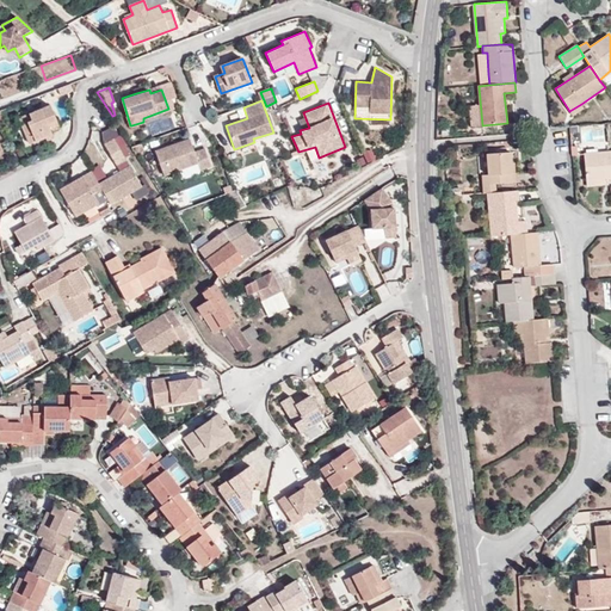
[(584,107),(581,104),(569,111),(573,116),(584,107)]
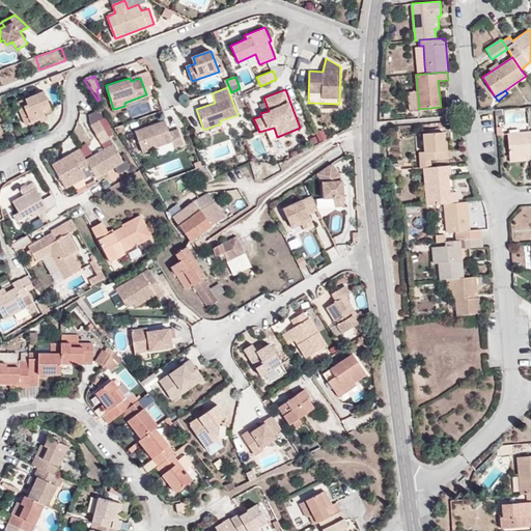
[(30,123),(39,119),(46,117),(45,114),(52,111),(44,91),(26,99),(28,105),(19,109),(23,118),(28,116),(30,123)]
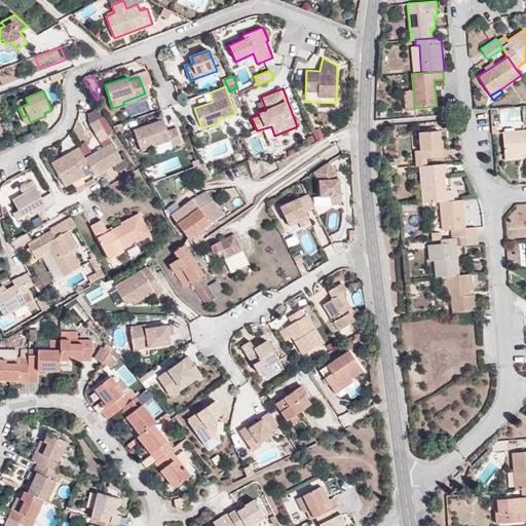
[(16,102),(19,108),(28,104),(26,98),(16,102)]
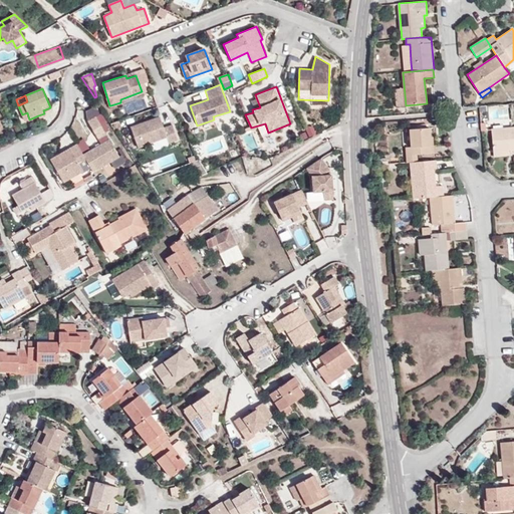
[(106,134),(96,116),(88,121),(97,139),(106,134)]
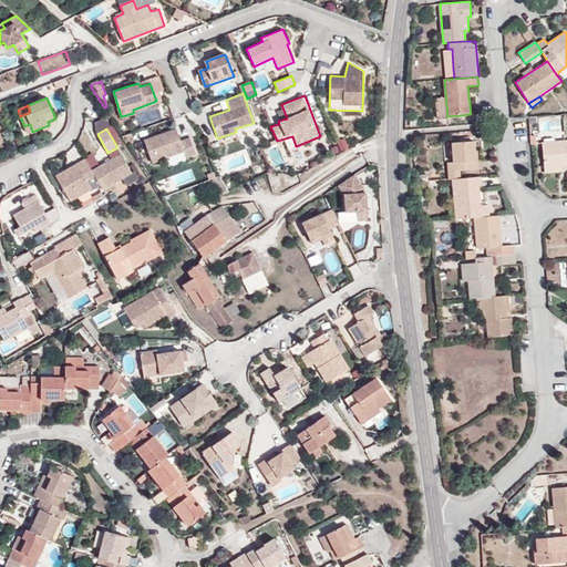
[(181,142),(177,130),(145,141),(153,163),(184,152),(186,157),(197,154),(192,137),(181,142)]
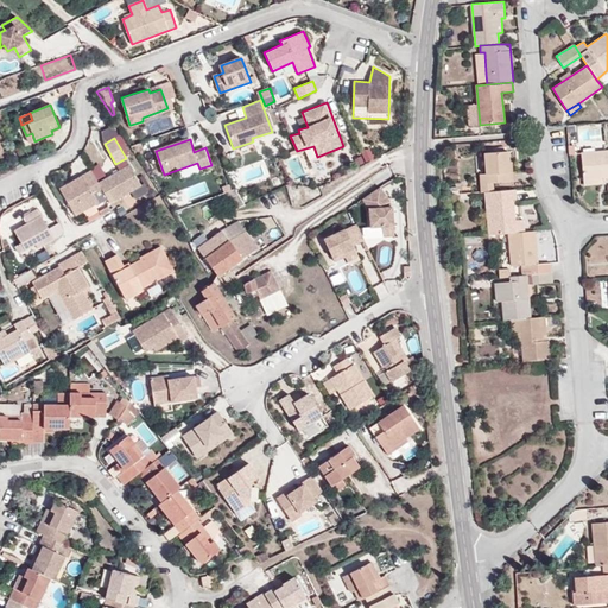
[(482,192),(486,191),(494,191),(493,183),(513,182),(513,172),(510,172),(508,150),(485,152),(486,173),(481,175),(482,192)]
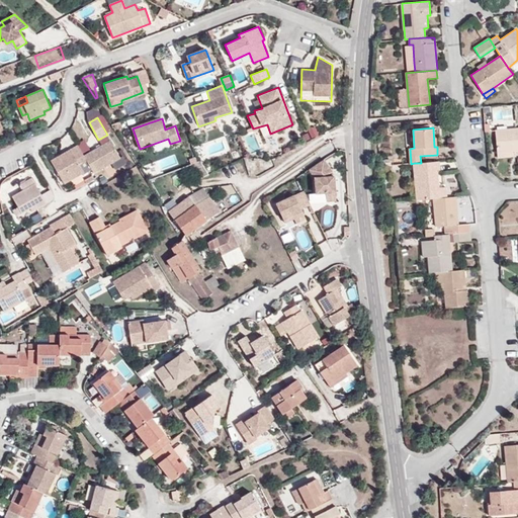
[(517,127),(495,130),(497,152),(513,151),(517,150),(517,127)]
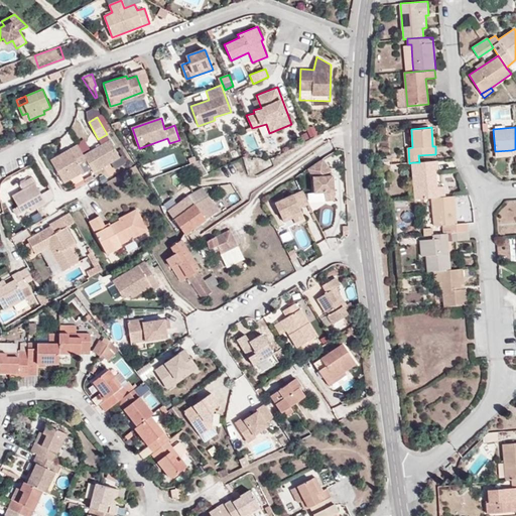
[(87,160),(94,172),(120,157),(110,140),(84,155),(87,160)]
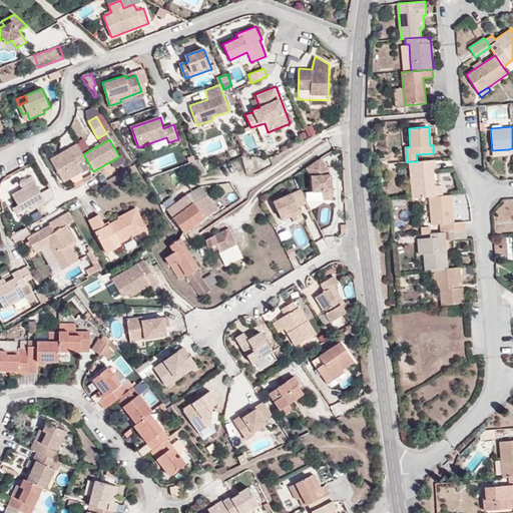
[(83,154),(77,143),(70,147),(72,151),(61,158),(59,154),(50,159),(63,181),(82,170),(79,163),(86,159),(83,154)]
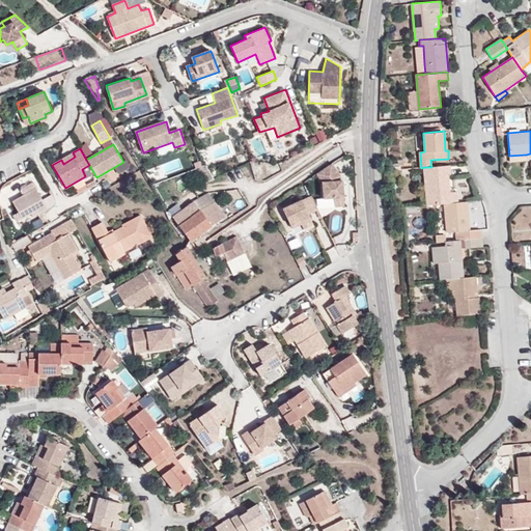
[(73,152),(61,160),(63,164),(75,157),(73,152)]
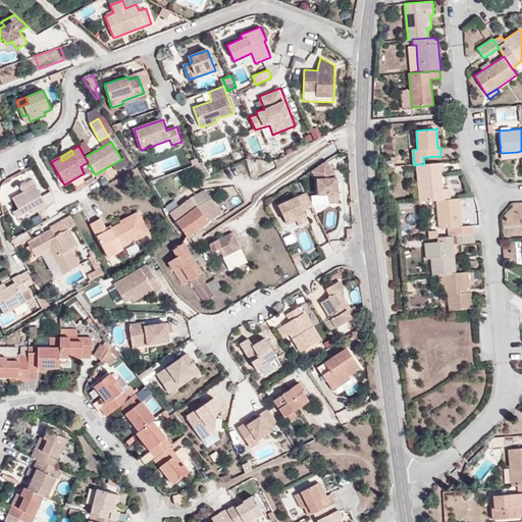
[(338,203),(336,177),(334,171),(327,161),(311,171),(315,178),(316,195),(308,196),(313,206),(317,214),(330,204),(338,203)]
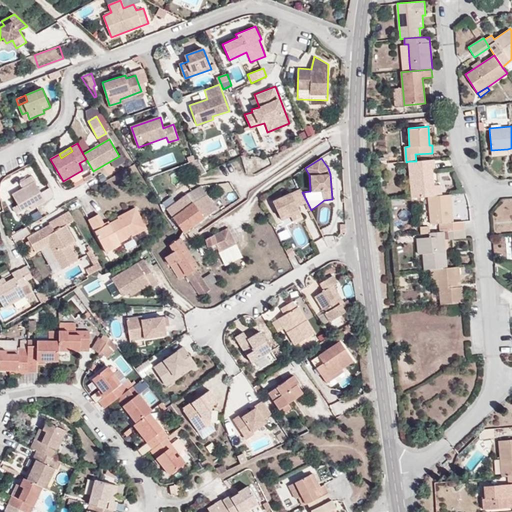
[(409,161),(412,198),(429,196),(442,195),(441,185),(434,185),(433,168),(435,167),(434,159),(416,161),(409,161)]
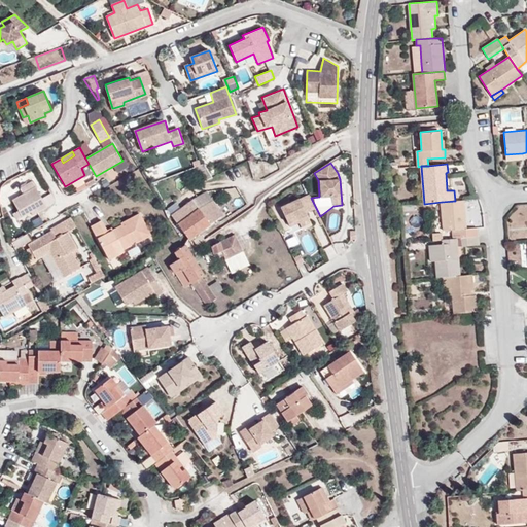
[(47,207),(32,181),(21,187),(24,194),(12,201),(22,216),(35,209),(37,212),(47,207)]
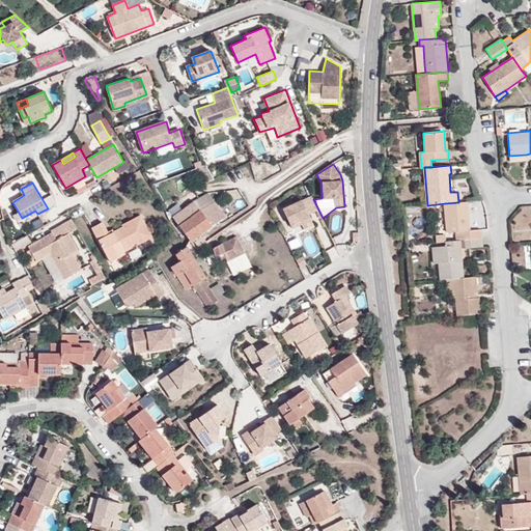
[(225,216),(208,192),(172,216),(192,241),(225,216)]
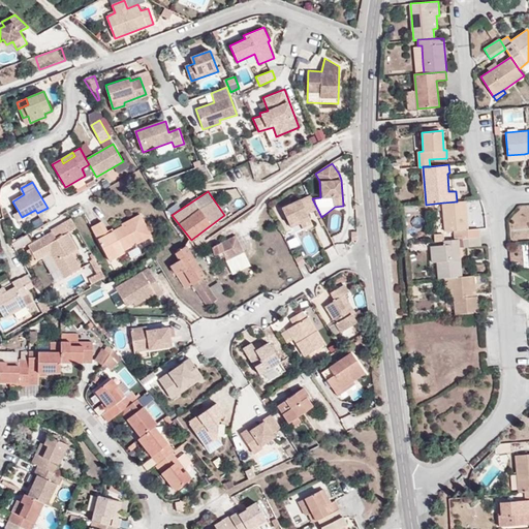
[(308,214),(317,209),(312,198),(311,196),(283,210),(292,227),(301,223),(310,219),(308,214)]
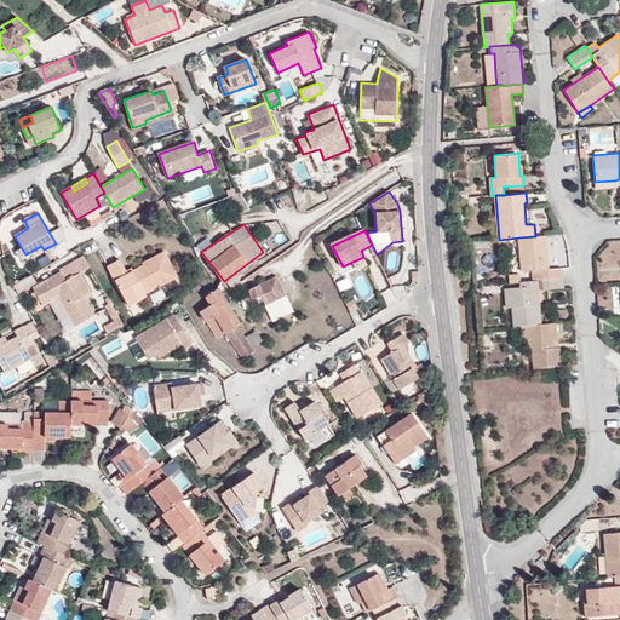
[(529,270),(530,281),(563,277),(562,268),(549,268),(546,235),(535,236),(520,237),(522,271),(529,270)]
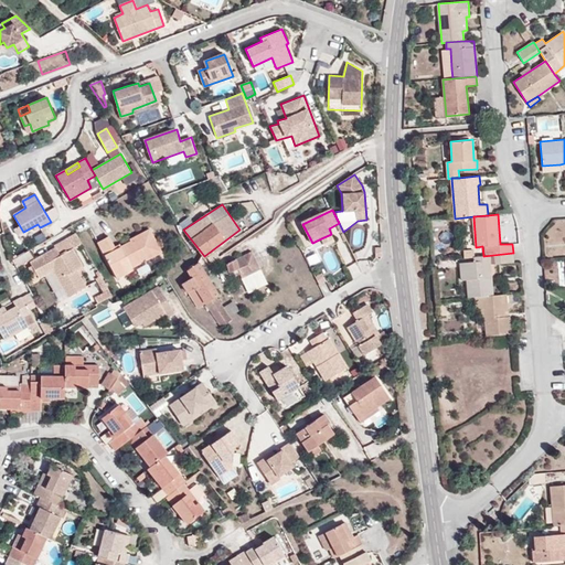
[(116,249),(108,236),(97,243),(117,279),(134,270),(132,268),(141,263),(140,262),(162,251),(150,228),(129,240),(131,242),(116,249)]
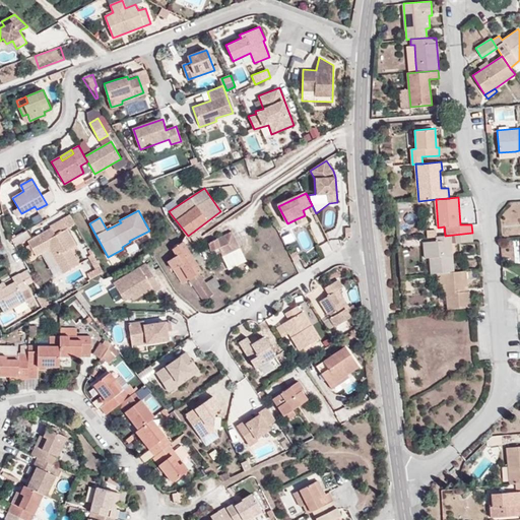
[(307,219),(305,215),(296,219),(298,224),(307,219)]
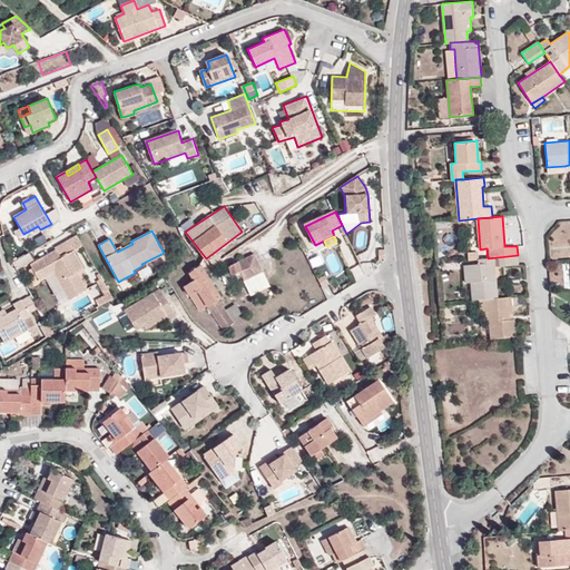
[(56,249),(61,257),(74,251),(82,245),(78,237),(56,249)]
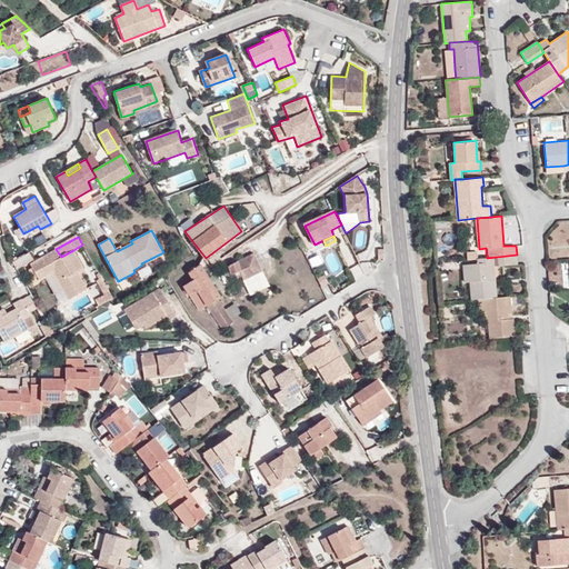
[(40,280),(47,276),(53,271),(63,289),(69,299),(87,289),(77,271),(83,268),(73,250),(61,257),(56,249),(30,263),(40,280)]
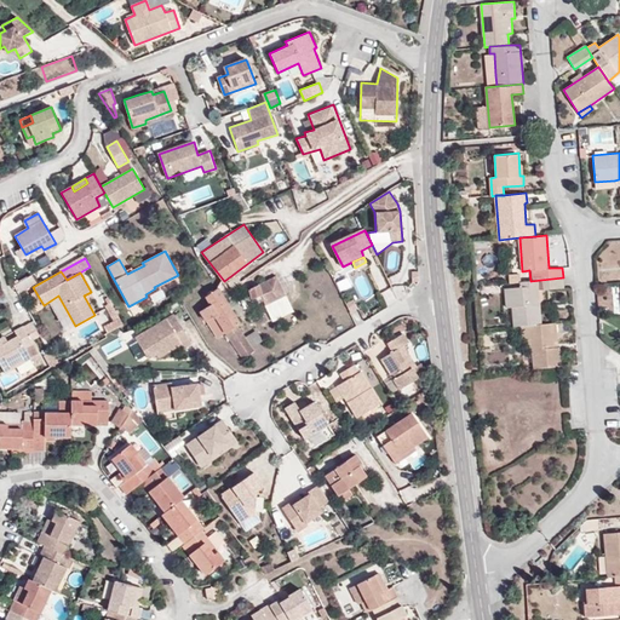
[(32,275),(15,285),(18,293),(36,282),(32,275)]
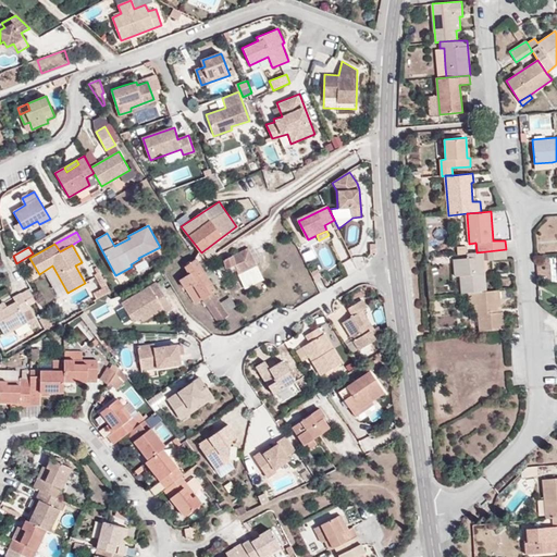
[(249,248),(222,260),(231,277),(238,274),(245,289),(264,280),(249,248)]
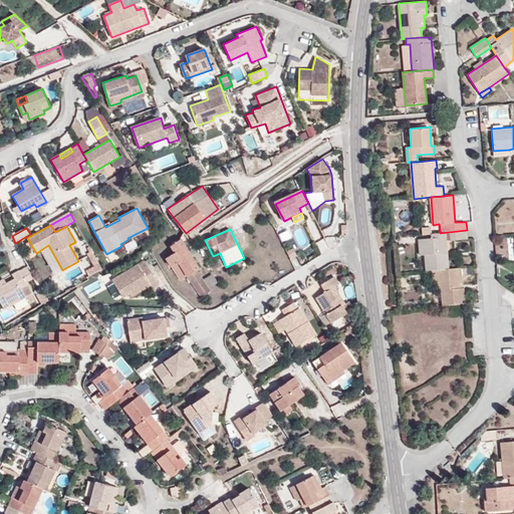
[(425,254),(426,271),(433,270),(440,269),(449,269),(447,240),(468,239),(467,230),(440,233),(432,233),(432,238),(424,238),(425,254)]
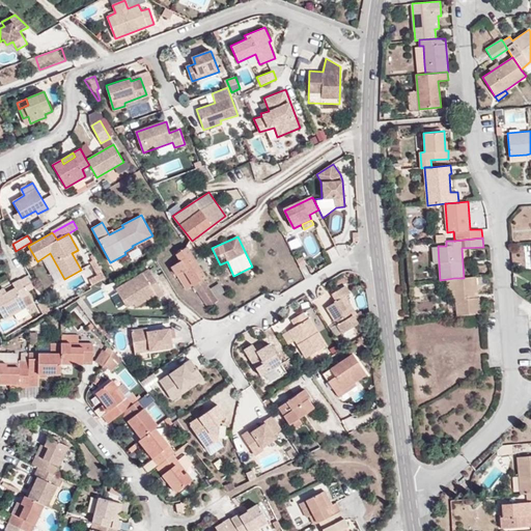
[(205,278),(187,247),(175,254),(179,261),(172,266),(177,275),(185,270),(208,307),(218,301),(203,279),(205,278)]
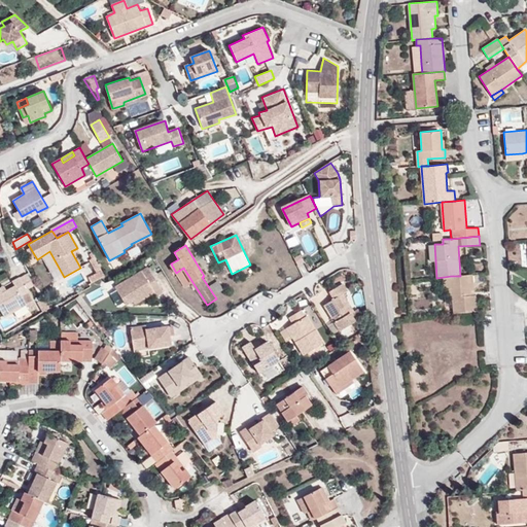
[(49,251),(43,255),(51,271),(59,268),(49,251)]
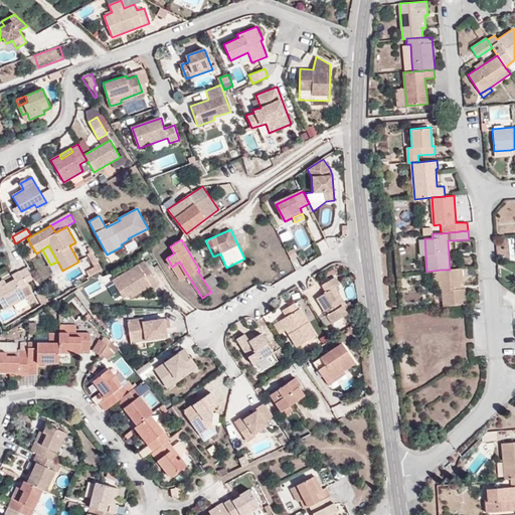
[(90,277),(103,270),(92,250),(88,253),(95,267),(87,271),(90,277)]
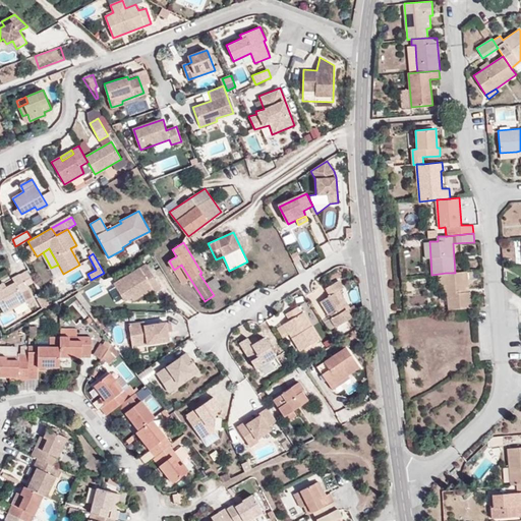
[(162,287),(149,264),(116,283),(125,298),(132,295),(134,299),(154,288),(155,291),(162,287)]
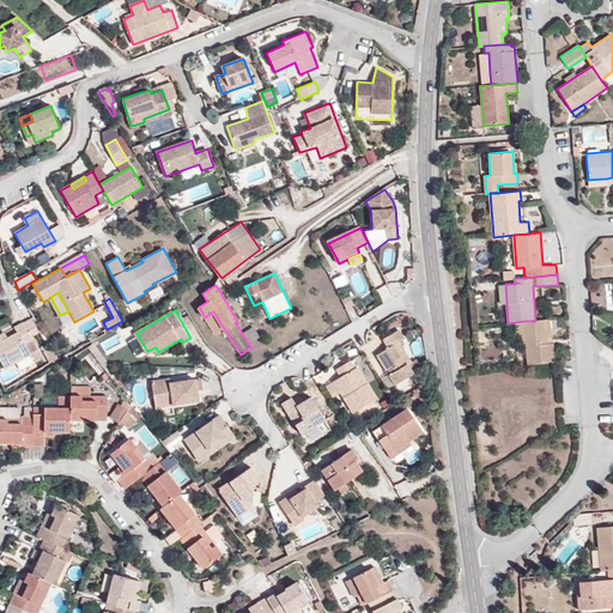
[(526,344),(528,365),(556,363),(553,343),(552,343),(550,320),(535,321),(525,321),(526,344)]
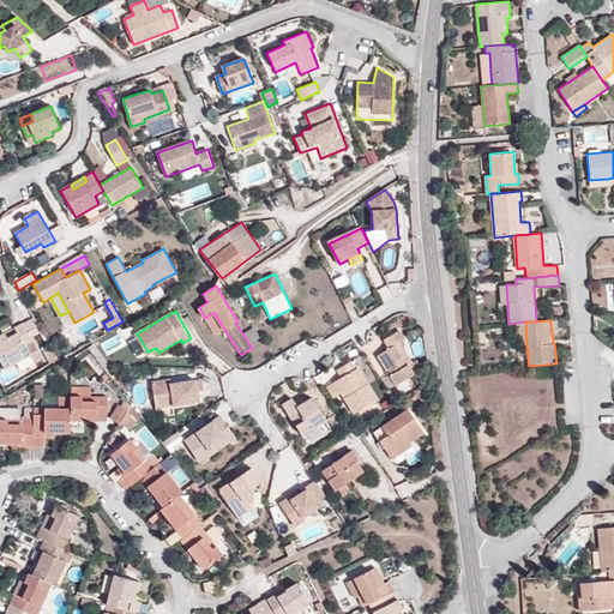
[(523,344),(527,344),(525,321),(517,323),(518,336),(522,336),(523,344)]
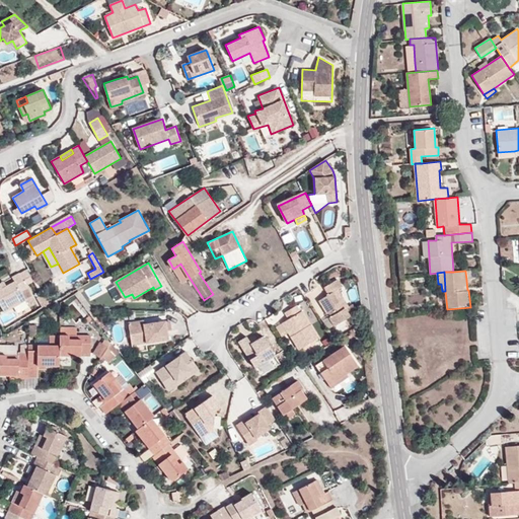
[(2,288),(0,284),(0,304),(4,312),(25,300),(21,292),(27,288),(19,273),(12,277),(14,281),(2,288)]
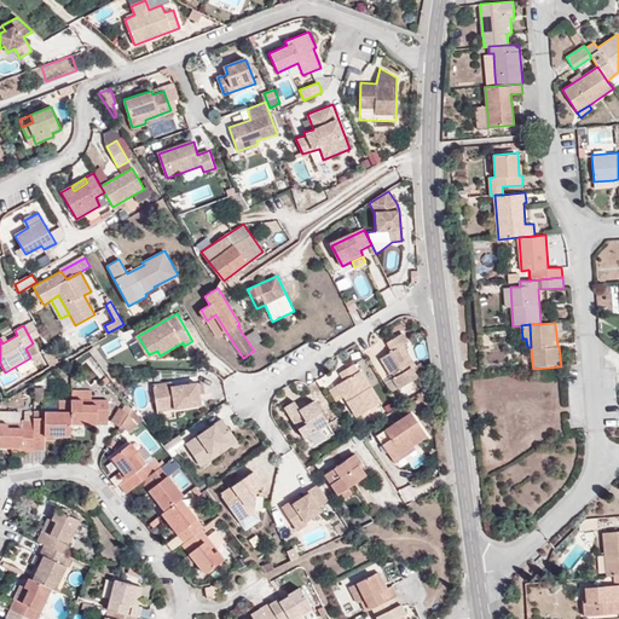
[(408,343),(403,334),(387,343),(392,352),(381,358),(399,389),(417,379),(411,369),(415,366),(403,346),(408,343)]
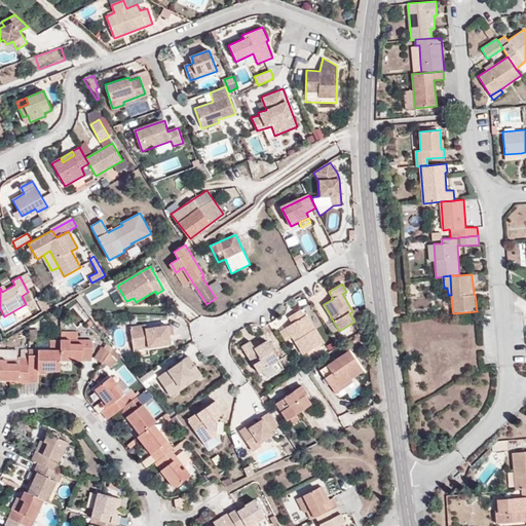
[(22,296),(26,304),(30,310),(36,307),(28,292),(22,296)]
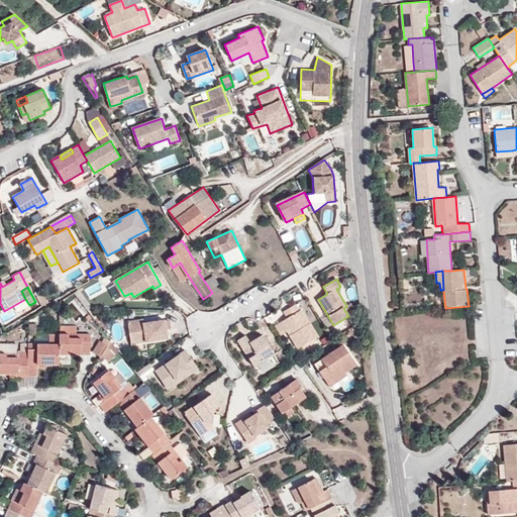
[(288,318),(285,319),(294,333),(290,335),(298,348),(316,336),(300,310),(299,311),(295,305),(284,311),(288,318)]
